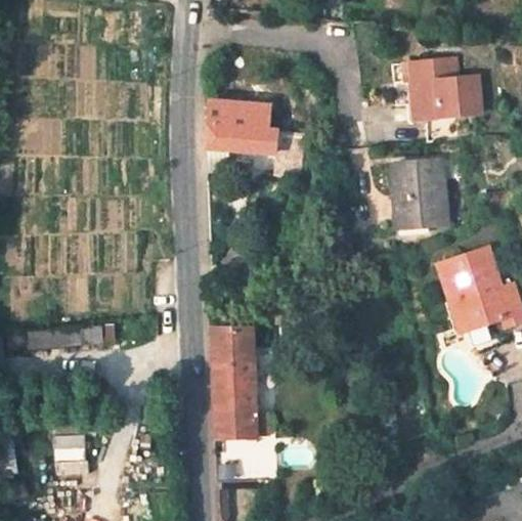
[(414,119),(484,112),(481,74),(459,77),(457,56),(408,61),(412,103),(414,119)]
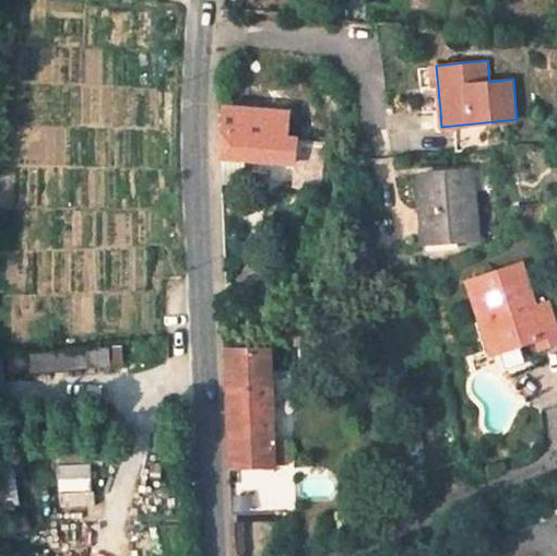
[(436,66),(418,67),(423,113),(440,110),(436,66)]
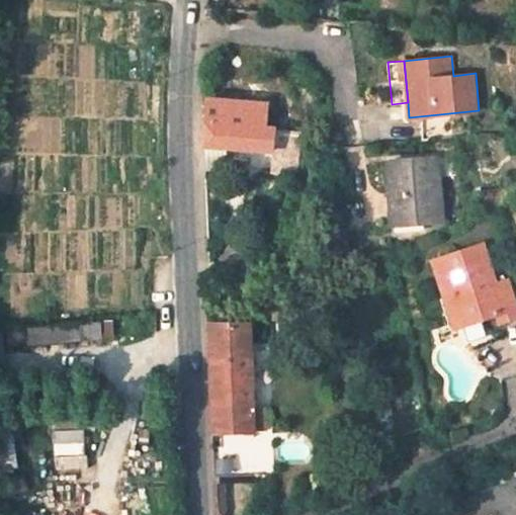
[(267,102),(268,86),(209,81),(208,96),(267,102)]
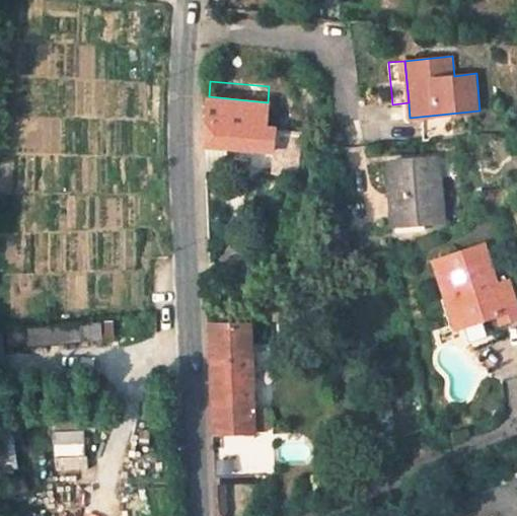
[(273,148),(277,148),(279,127),(266,126),(267,114),(268,102),(209,96),(205,145),(273,148)]
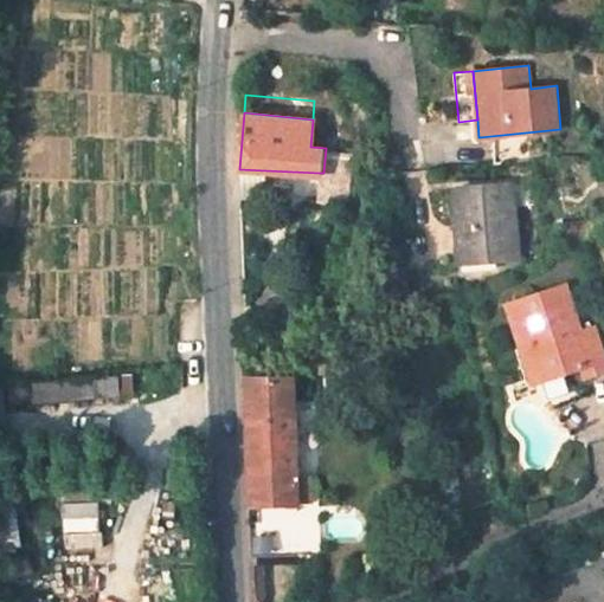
[(348,201),(354,137),(312,133),(310,147),(326,148),(323,173),(319,173),(317,196),(348,201)]
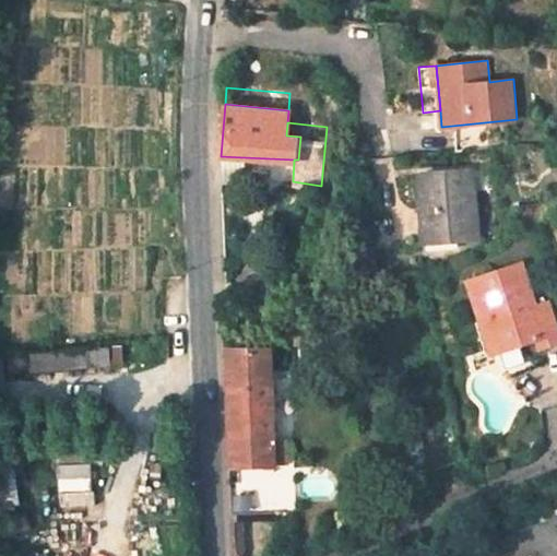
[(459,235),(477,234),(473,168),(417,173),(421,210),(430,209),(433,241),(459,240),(459,235)]
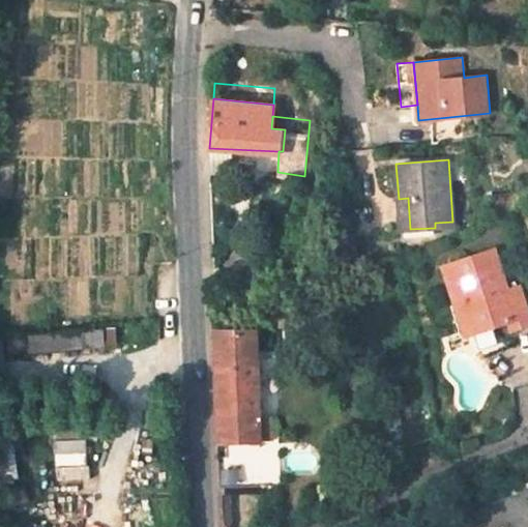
[(399,199),(401,230),(410,229),(408,198),(399,199)]
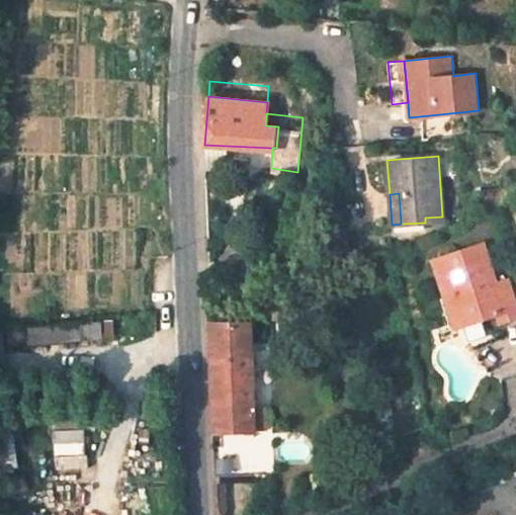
[(515,305),(507,278),(496,281),(484,243),(433,259),(445,296),(453,294),(462,325),(498,313),(500,322),(515,316),(515,305)]
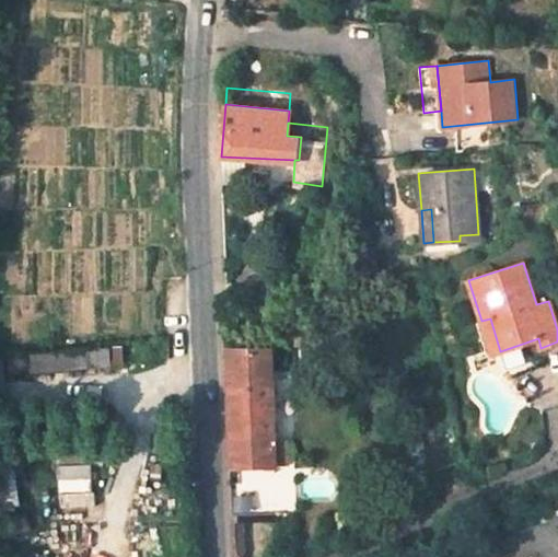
[(481,321),(492,354),(500,351),(490,318),(481,321)]
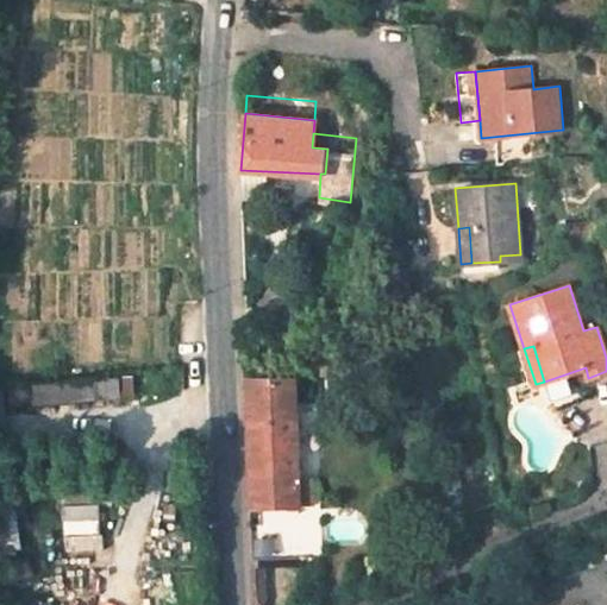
[(251,508),(300,505),(299,478),(296,377),(248,377),(250,459),(251,508)]
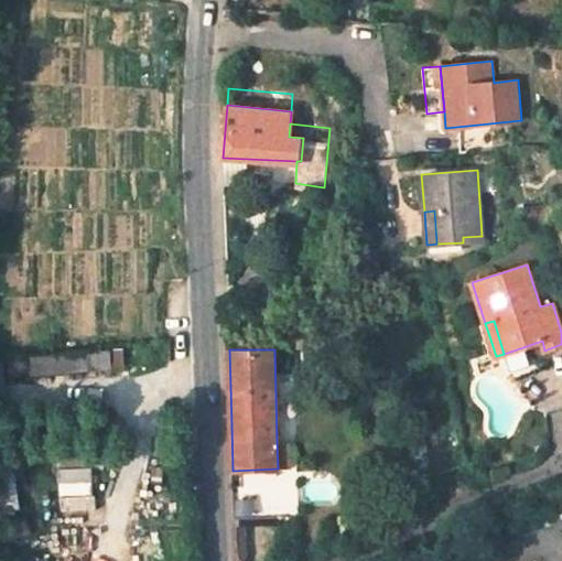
[(0,416),(10,416),(4,359),(0,359),(0,416)]
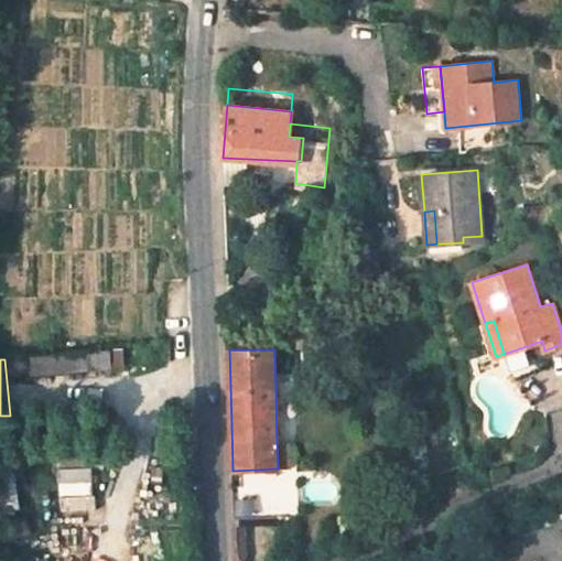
[(299,467),(301,467),(301,442),(277,443),(278,468),(299,467)]
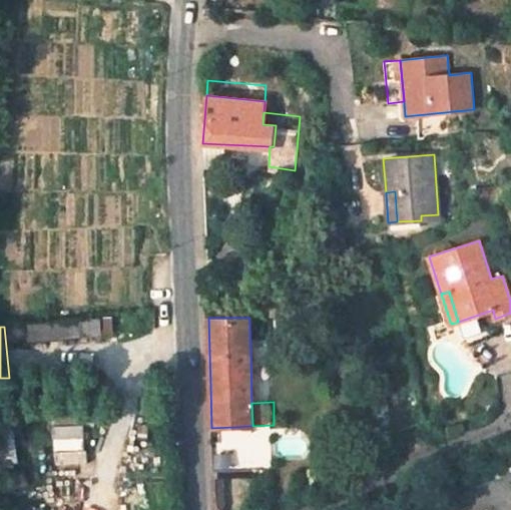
[(273,467),(272,425),(252,426),(211,428),(211,470),(273,467)]
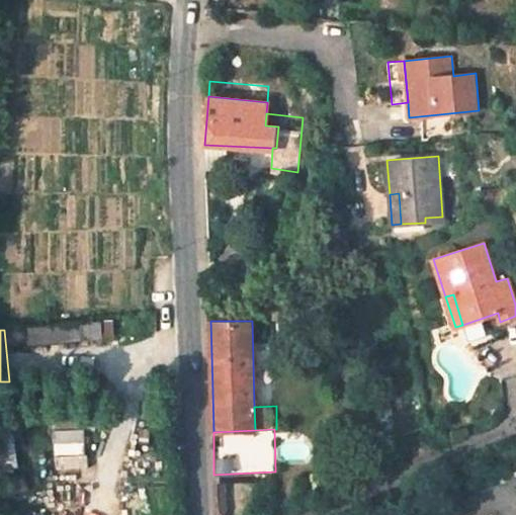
[(0,487),(25,485),(23,471),(0,474),(0,487)]
